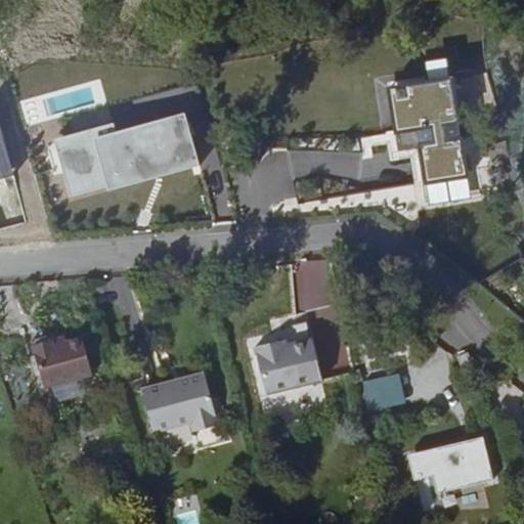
[(444,76),(380,90),(390,134),(409,130),(423,184),(465,175),(444,76)]
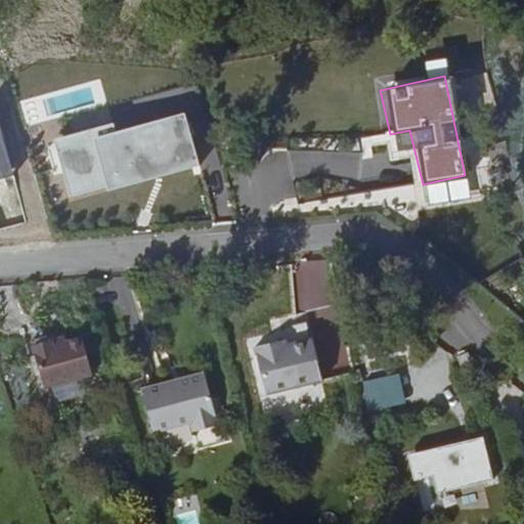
[(113,123),(55,138),(72,198),(198,163),(184,114),(116,132),(113,123)]
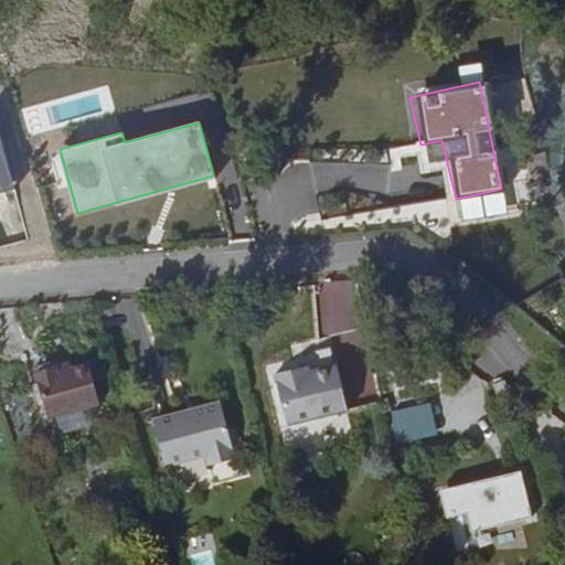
[(0,137),(0,191),(14,188),(0,137)]
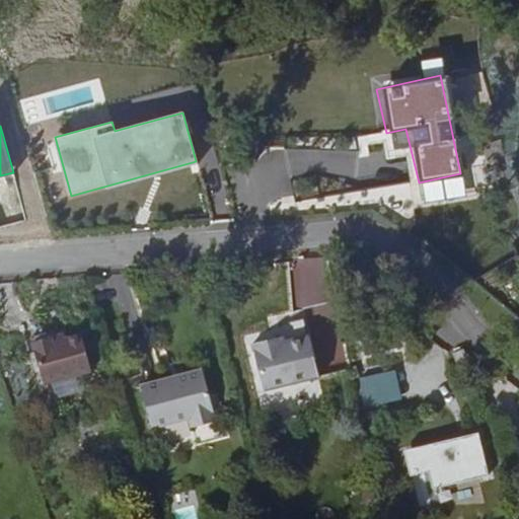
[(80,337),(65,341),(65,342),(52,345),(51,340),(31,345),(43,386),(90,374),(80,337)]
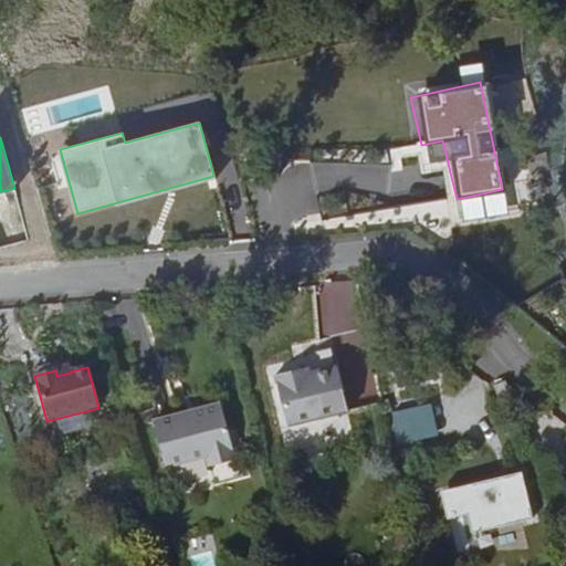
[(69,367),(55,370),(56,376),(71,373),(71,371),(69,367)]
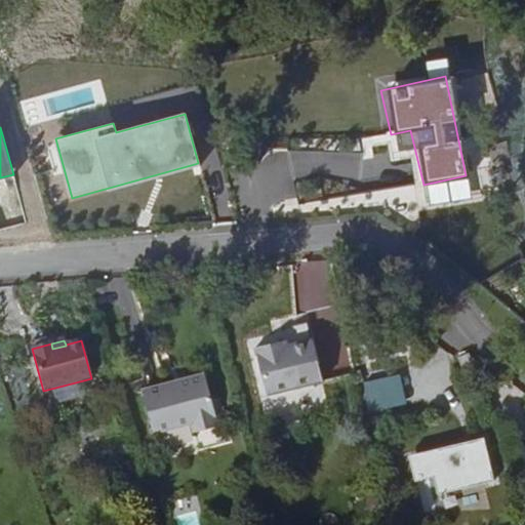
[(294,351),(301,392),(320,387),(310,347),(294,351)]
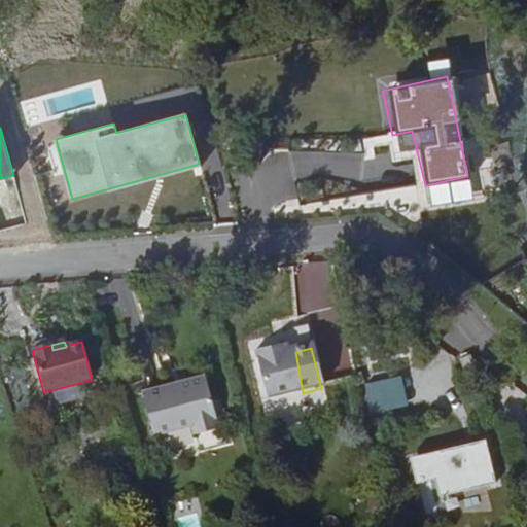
[(267,402),(303,393),(295,352),(286,354),(277,356),(275,351),(255,356),(267,402)]
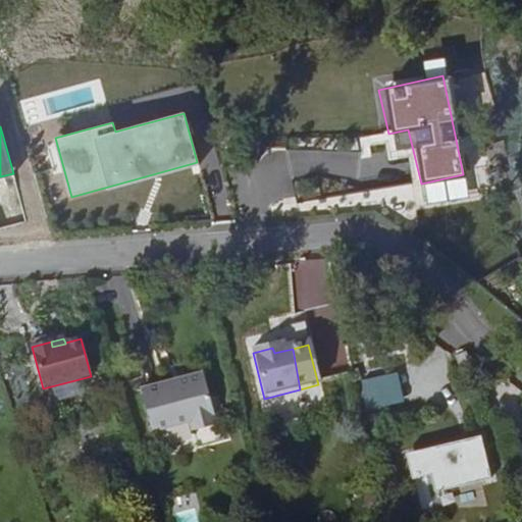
[(469,368),(463,350),(453,354),(459,372),(469,368)]
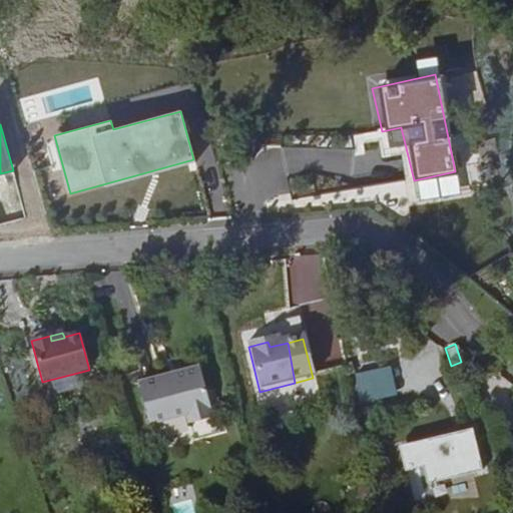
[(369,400),(399,393),(392,364),(362,371),(369,400)]
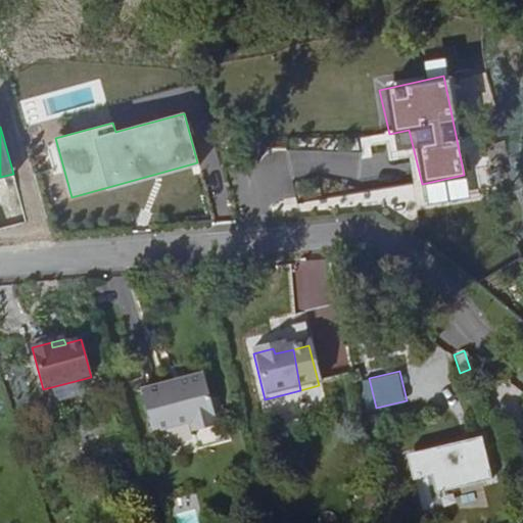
[(187,436),(221,428),(215,400),(208,402),(202,377),(178,382),(179,387),(162,391),(161,386),(138,392),(148,433),(184,426),(187,436)]
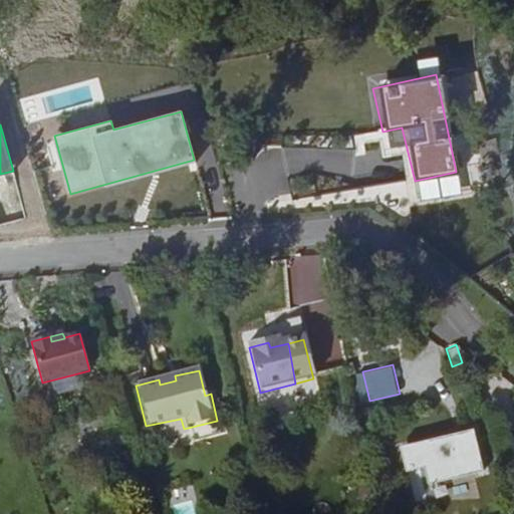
[(175,375),(159,379),(160,384),(176,380),(175,375)]
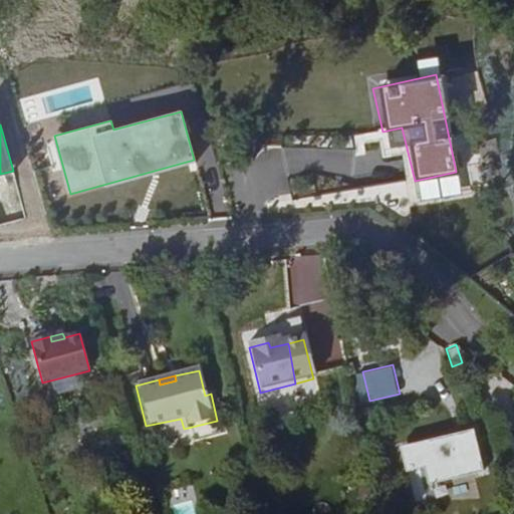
[(420,472),(424,489),(479,478),(470,435),(459,437),(460,444),(453,445),(452,439),(415,447),(420,472)]
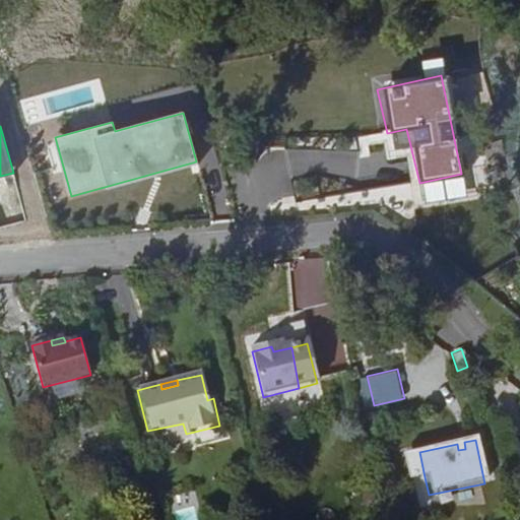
[(400,456),(406,481),(425,477),(419,452),(400,456)]
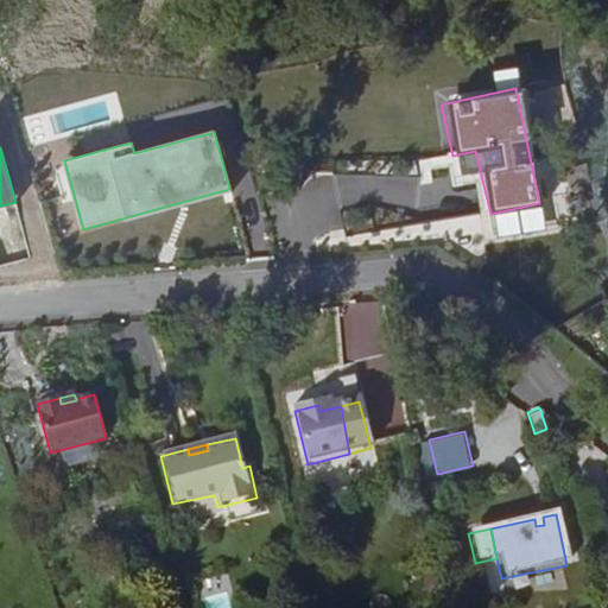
[(201,580),(204,607),(230,607),(226,575),(201,580)]
